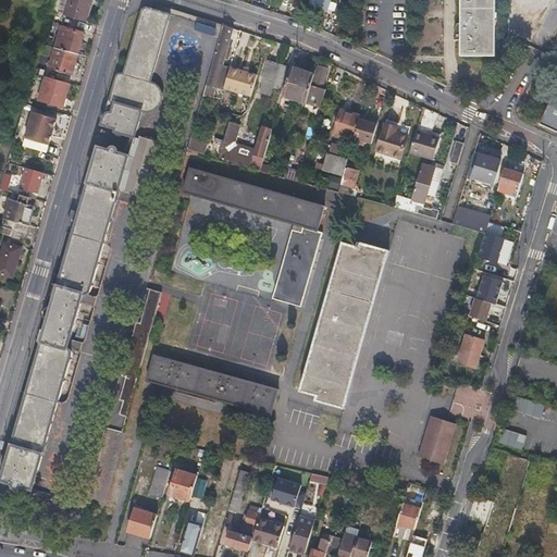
[(53,0),(50,12),(86,22),(93,0),(53,0)]
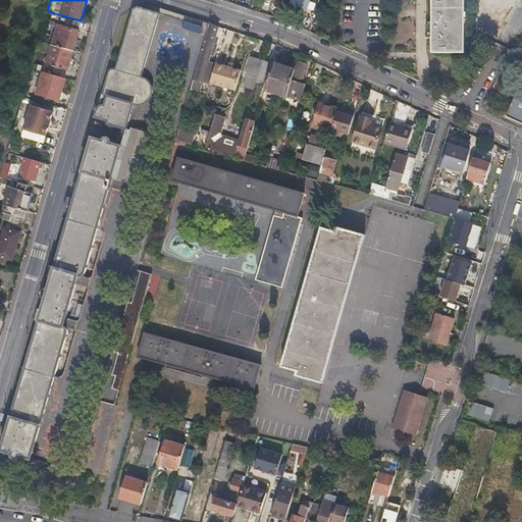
[(291,0),(291,4),(306,9),(308,0),(291,0)]
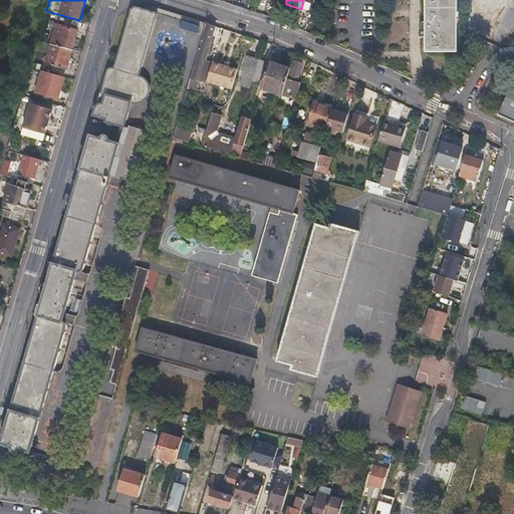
[(427,0),(427,22),(423,22),(420,27),(420,30),(427,30),(427,37),(427,51),(455,51),(454,0),(427,0)]
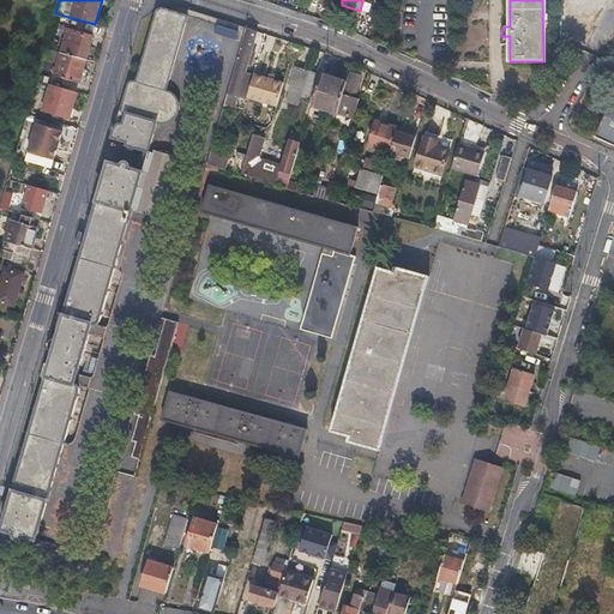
[(12,495),(2,530),(36,540),(52,485),(80,389),(79,386),(78,384),(76,384),(94,323),(96,324),(98,323),(100,321),(101,319),(112,281),(121,283),(125,271),(116,269),(132,214),(134,205),(143,174),(145,164),(149,151),(157,122),(162,124),(166,124),(168,122),(172,120),(174,119),(176,115),(179,113),(179,108),(179,103),(179,102),(176,97),(173,94),(170,92),(167,91),(184,31),(188,17),(162,8),(157,11),(139,73),(137,82),(134,82),(132,82),(130,84),(128,86),(124,103),(125,108),(128,112),(126,121),(122,121),(118,124),(114,137),(128,142),(128,145),(144,150),(138,169),(109,162),(98,200),(89,233),(80,230),(76,247),(84,250),(48,367),(41,366),(36,380),(44,383),(29,440),(12,495)]
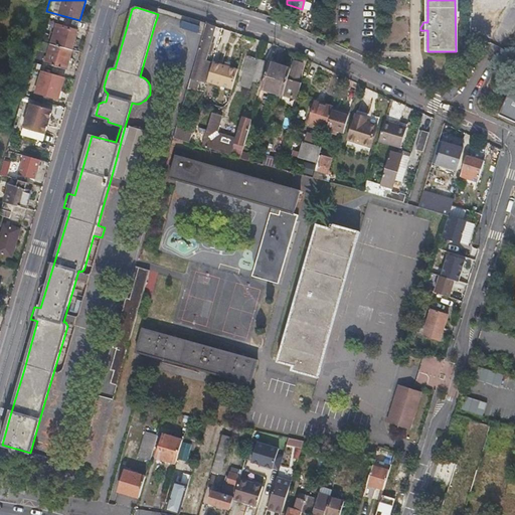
[(182,21),(181,27),(196,31),(198,25),(182,21)]
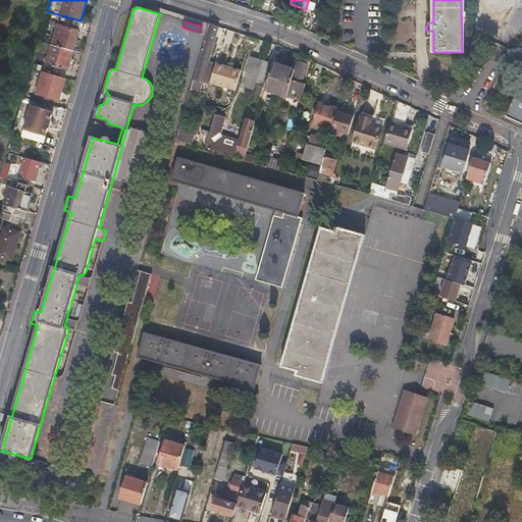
[(217,27),(209,23),(197,68),(194,79),(202,81),(205,71),(207,64),(217,27)]
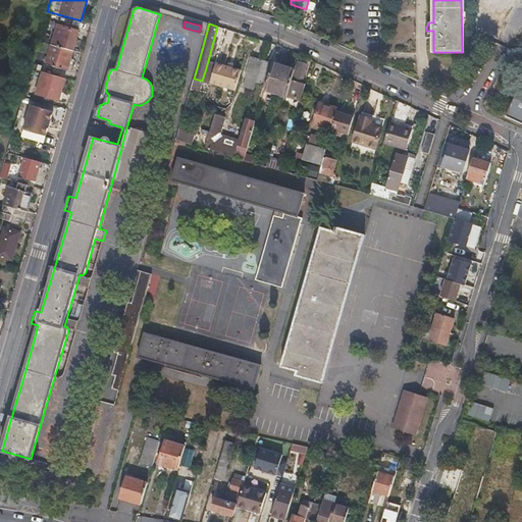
[(52,45),(72,51),(79,31),(58,24),(52,45)]
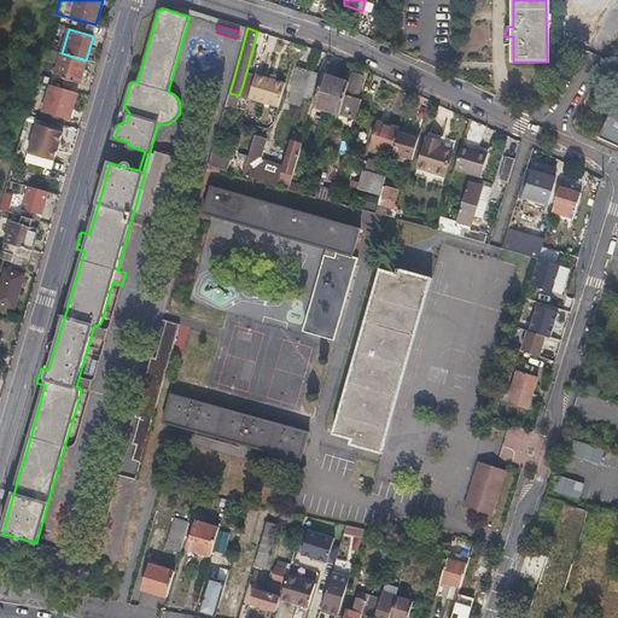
[(79,83),(86,60),(62,53),(54,76),(79,83)]
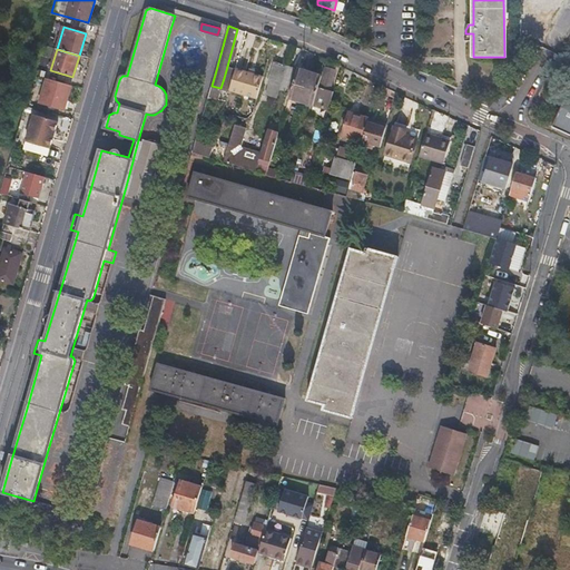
[(283,79),(286,66),(275,62),(269,85),(281,88),(283,79)]
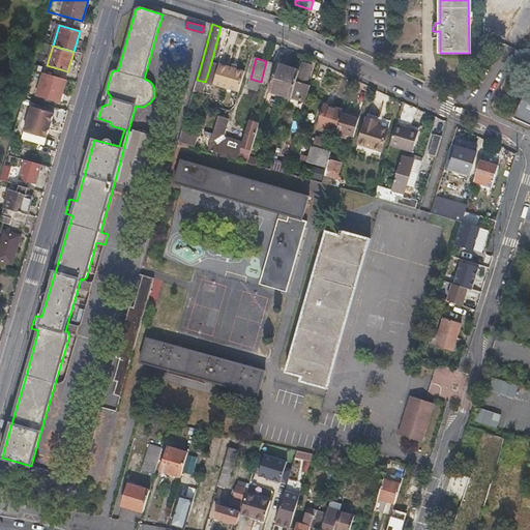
[(273,63),(266,61),(263,74),(270,76),(273,63)]
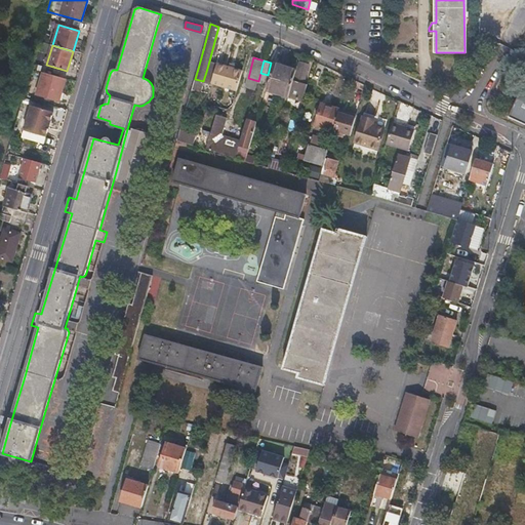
[(288,97),(301,102),(307,87),(303,86),(309,65),(300,62),(294,83),(292,83),(288,97)]
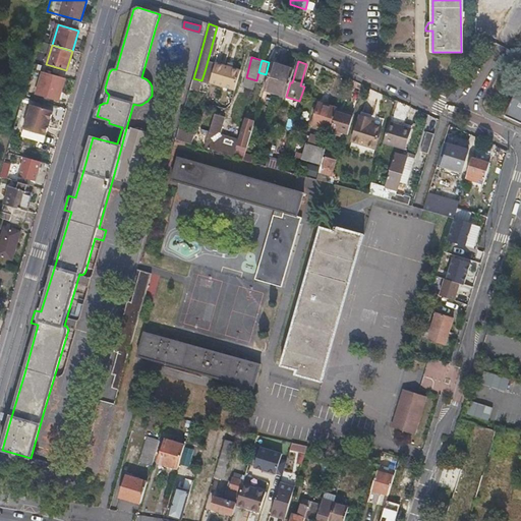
[(228,67),(215,63),(215,65),(215,66),(210,82),(223,87),(235,91),(240,71),(228,67)]
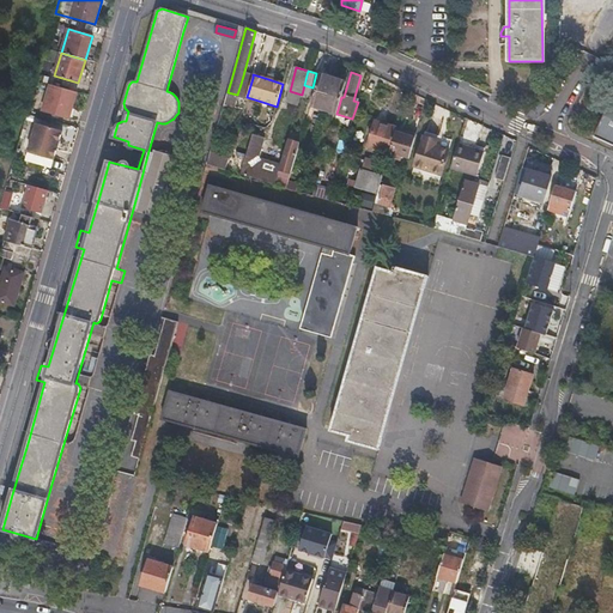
[(333,78),(321,74),(311,107),(325,110),(333,78)]
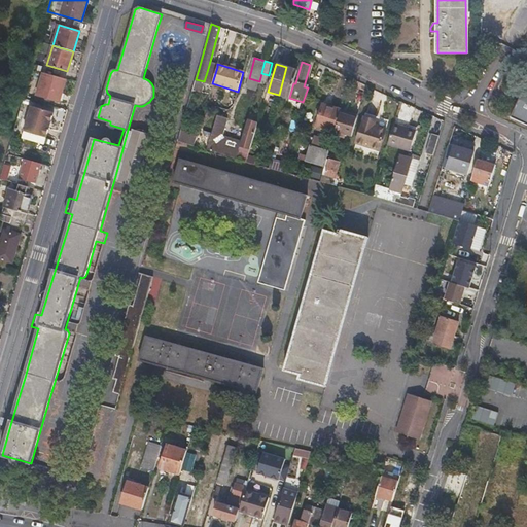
[(217,67),(209,65),(207,72),(204,81),(212,83),(217,67)]
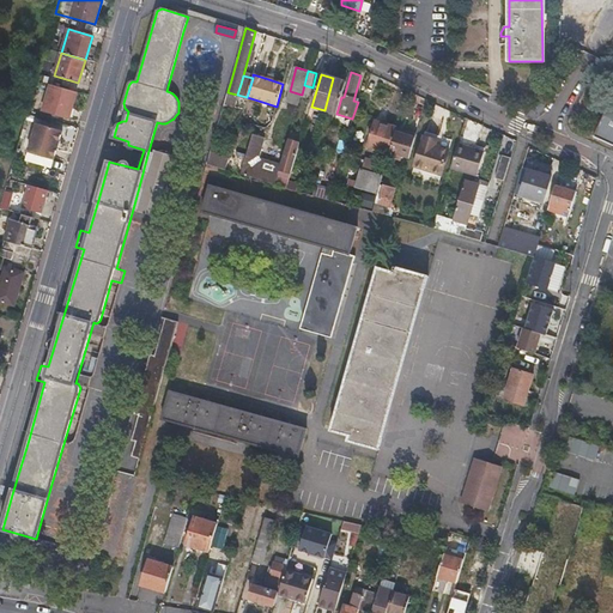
[(333,78),(325,110),(337,114),(341,97),(346,83),(333,78)]
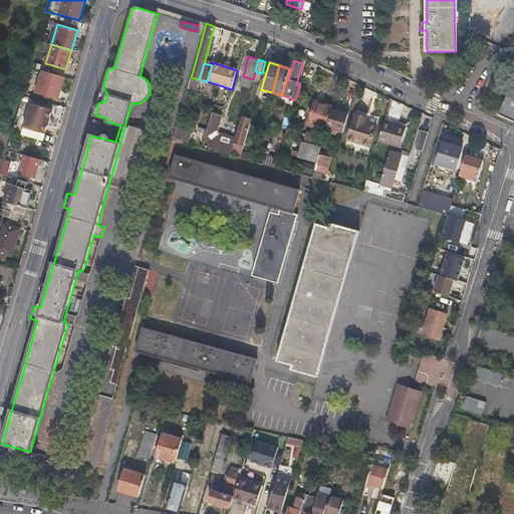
[(63,77),(42,71),(36,92),(57,98),(63,77)]
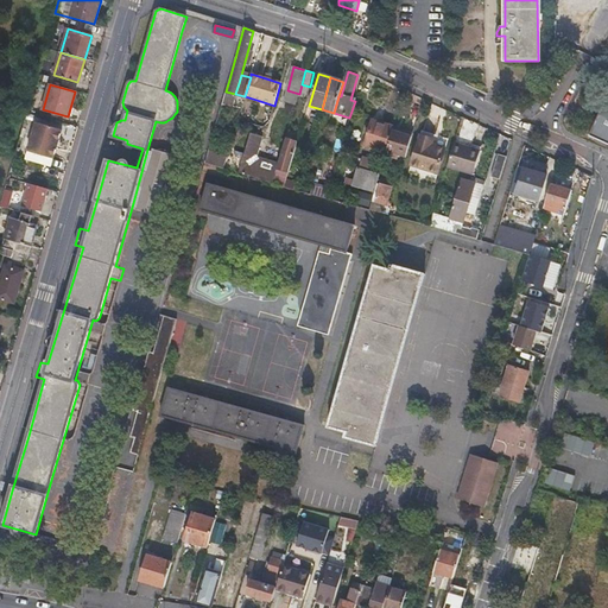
[(423,100),(404,90),(394,126),(392,132),(403,134),(410,113),(418,116),(423,100)]
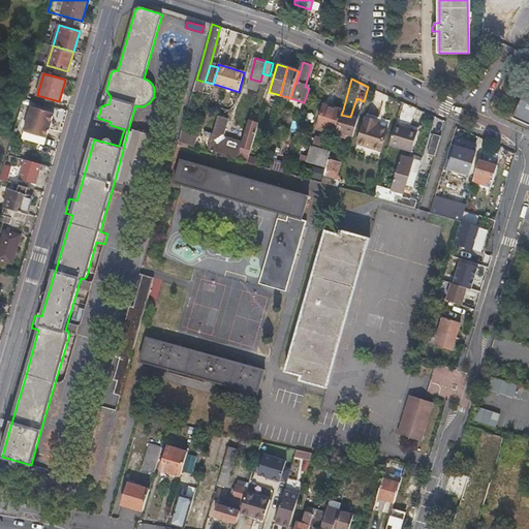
[(528,81),(512,118),(528,125),(528,81)]
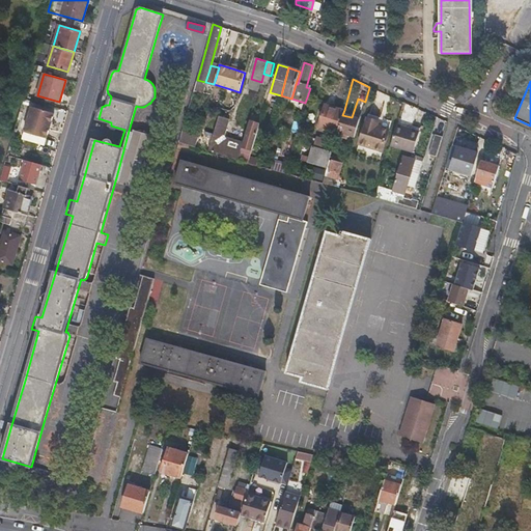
[(108,93),(107,89),(102,107),(106,105),(109,105),(111,96),(108,93)]
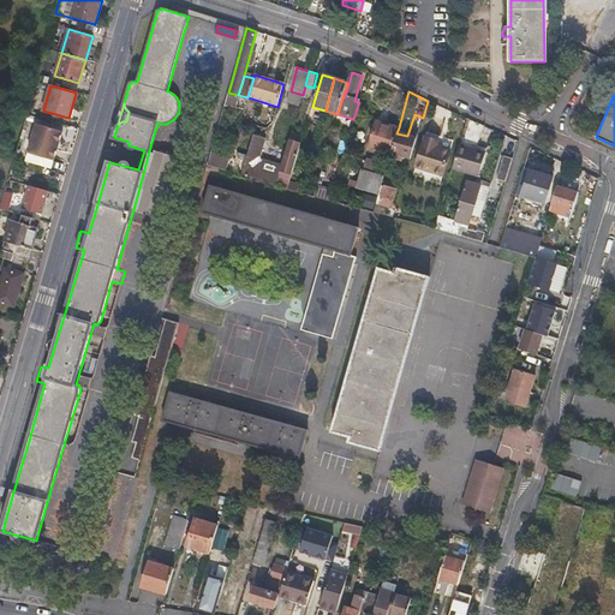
[(401,153),(412,155),(423,118),(415,114),(407,136),(396,133),(390,154),(400,157),(401,153)]
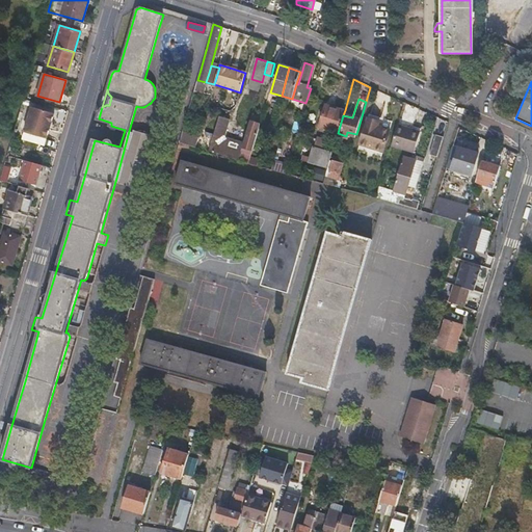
[(343,115),(345,110),(326,106),(320,128),(338,133),(343,115)]
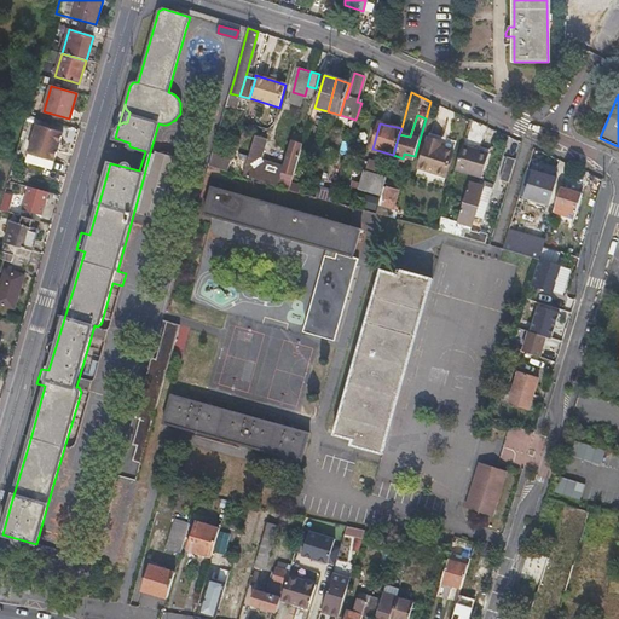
[(36,126),(29,155),(53,162),(62,133),(36,126)]
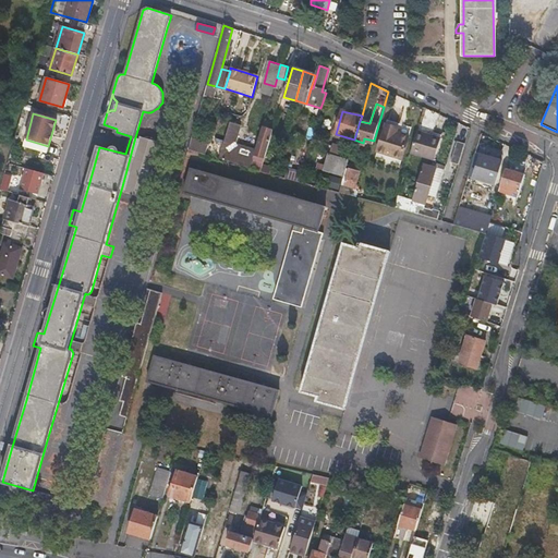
[(387,121),(378,148),(402,155),(410,133),(397,129),(398,124),(387,121)]
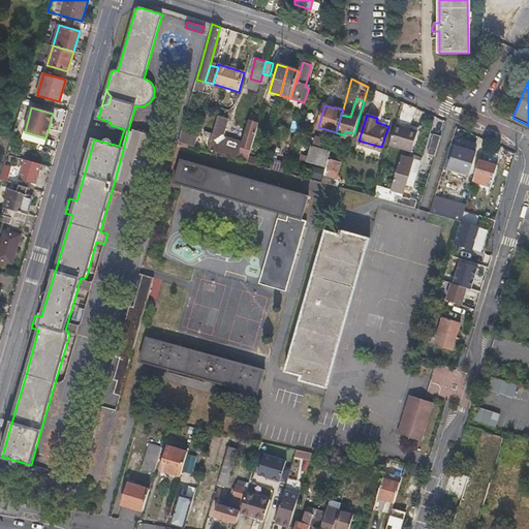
[(228,119),(218,116),(208,150),(238,158),(241,147),(242,143),(223,136),(228,119)]
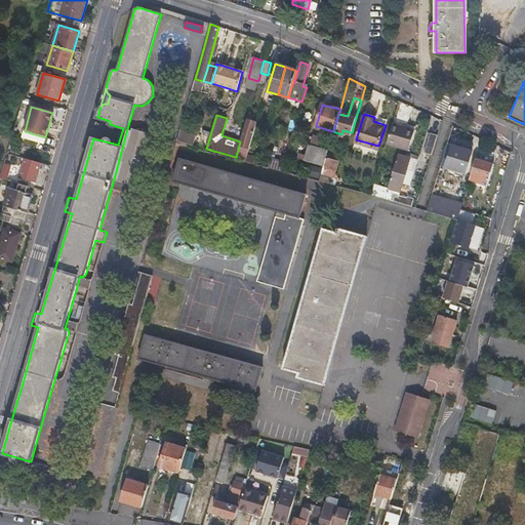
[(247,120),(240,142),(239,146),(249,148),(257,123),(247,120)]
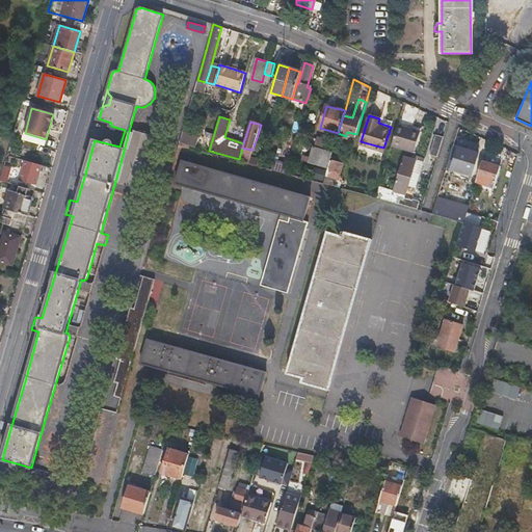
[(398,124),(392,144),(406,149),(413,128),(398,124)]
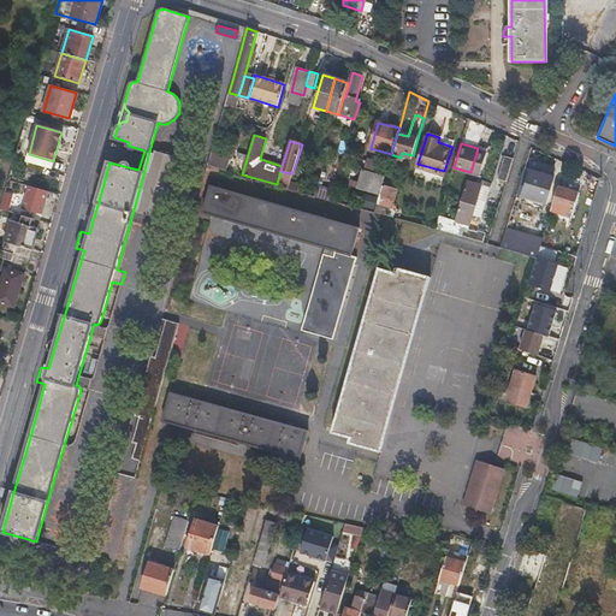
[(487,150),(478,148),(471,172),(480,176),(487,150)]
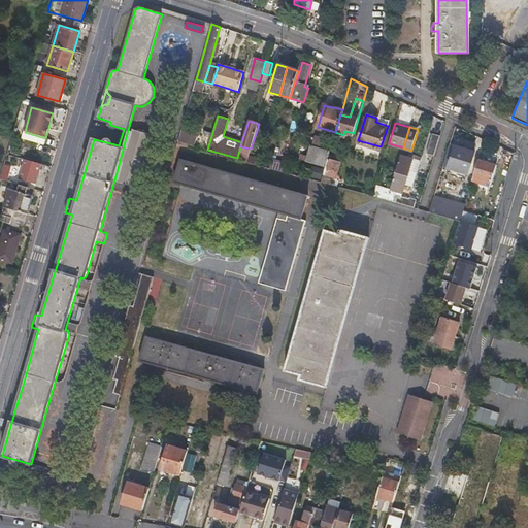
[(132,131),(128,130),(125,141),(123,150),(116,176),(113,184),(117,185),(132,131)]
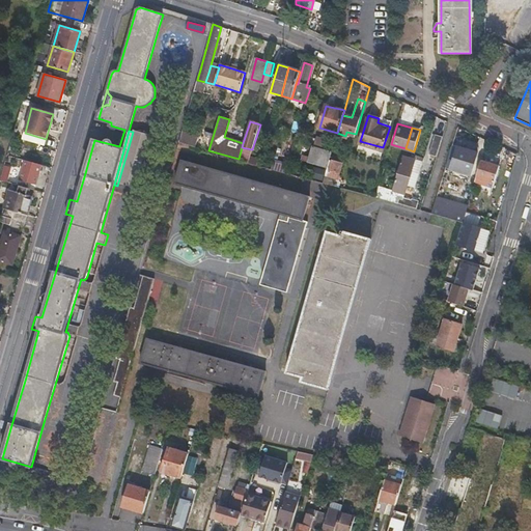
[(151,137),(133,132),(117,186),(137,191),(151,137)]
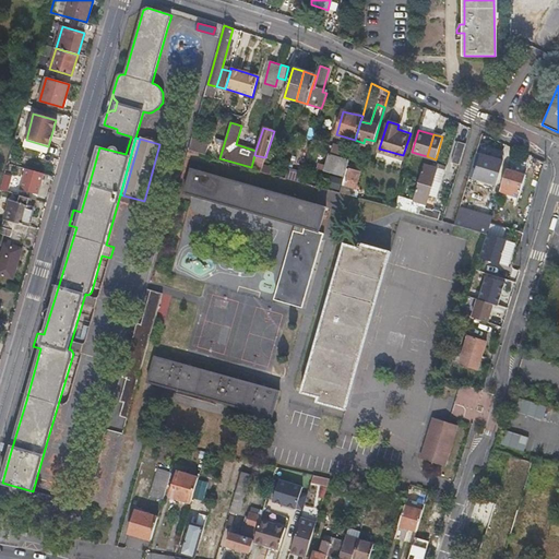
[(48,146),(26,140),(24,146),(46,153),(48,146)]
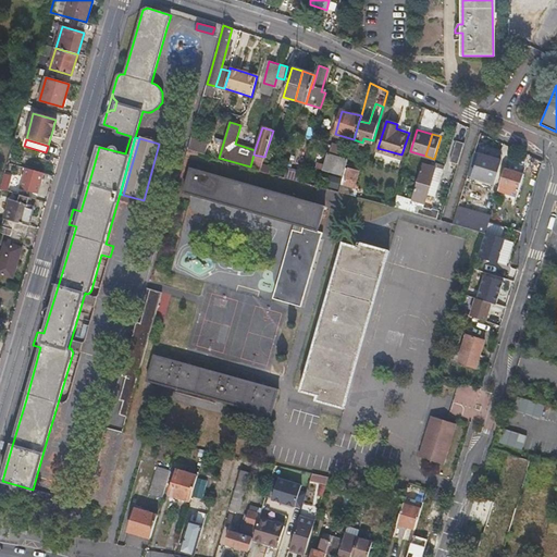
[(208,145),(192,139),(188,150),(206,155),(208,145)]
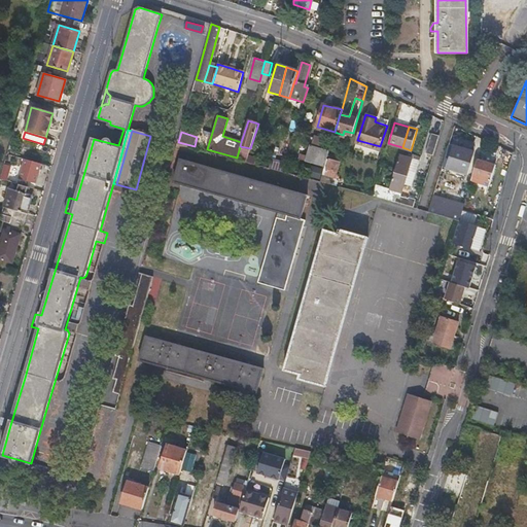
[(433,155),(440,137),(429,134),(424,152),(433,155)]
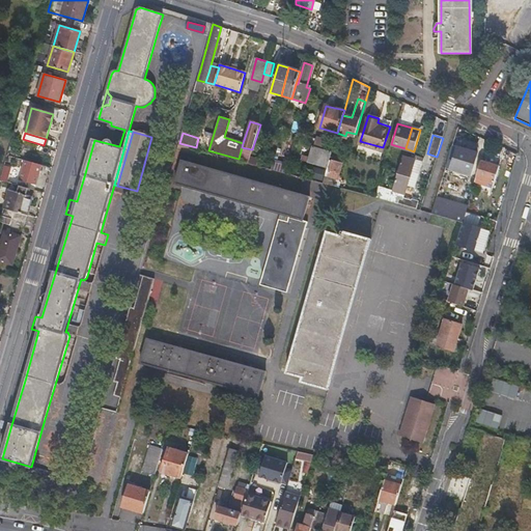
[(308,162),(327,167),(331,152),(312,147),(308,162)]
